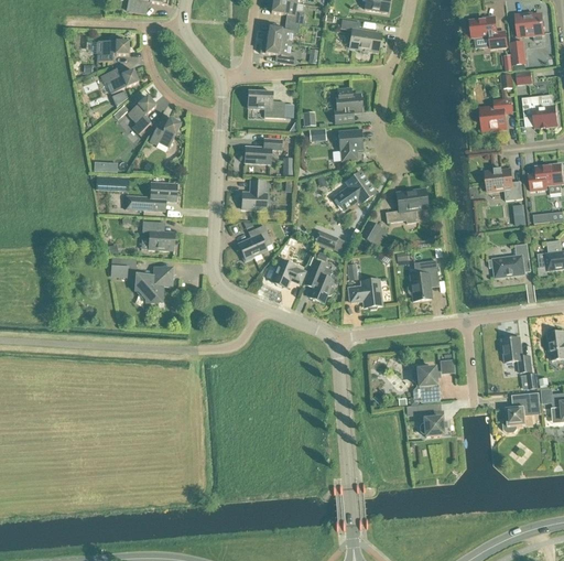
[(128,0),(127,4),(126,10),(147,14),(148,8),(151,1),(166,4),(167,0),(128,0)]
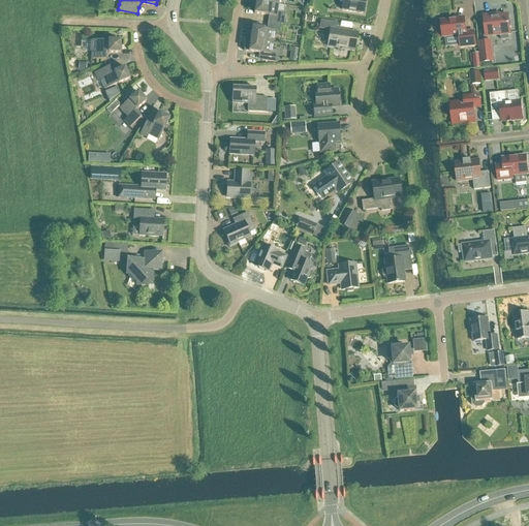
[(278,2),(262,0),(255,0),(254,11),(269,13),(268,21),(280,23),(283,23),(285,10),(277,9),(278,2)]
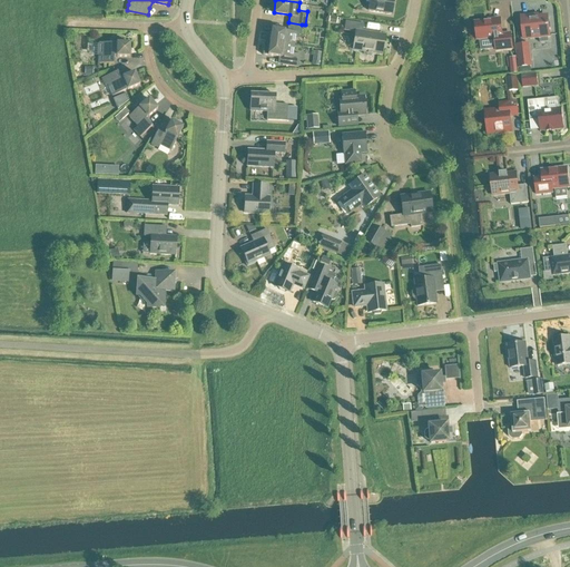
[(370,0),(369,9),(392,12),(393,0),(370,0)]
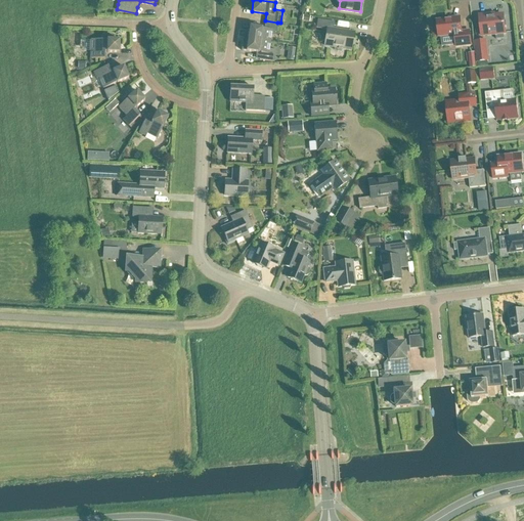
[(491,14),(491,12),(480,13),(482,34),(495,32),(496,37),(504,36),(504,31),(506,31),(504,13),(491,14)]
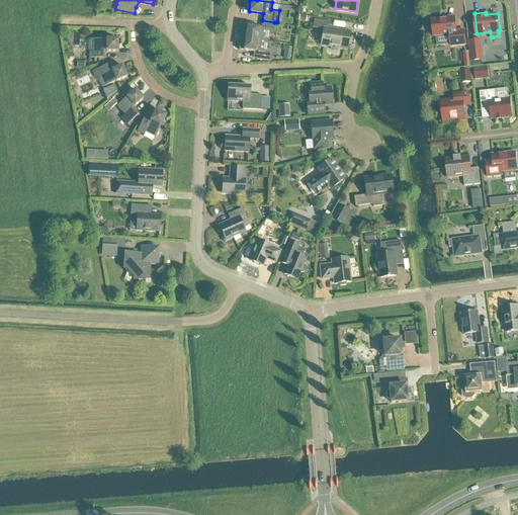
[(465,43),(464,28),(456,29),(455,15),(432,18),(434,34),(436,34),(437,44),(450,43),(451,45),(465,43)]
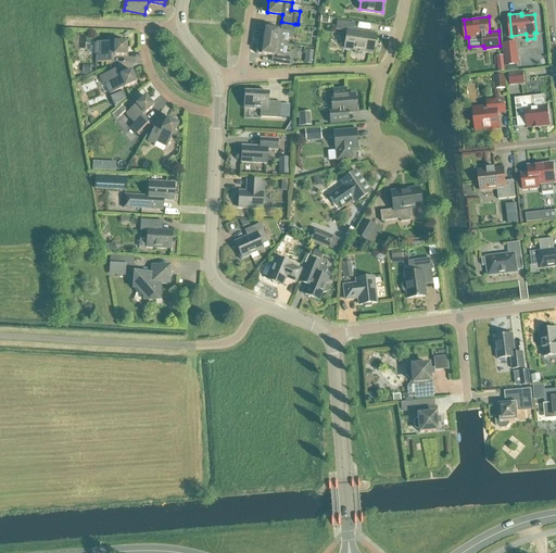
[(354,22),(337,19),(336,28),(346,29),(344,46),(354,48),(354,50),(363,51),(363,49),(373,50),(375,33),(353,29),(354,22)]
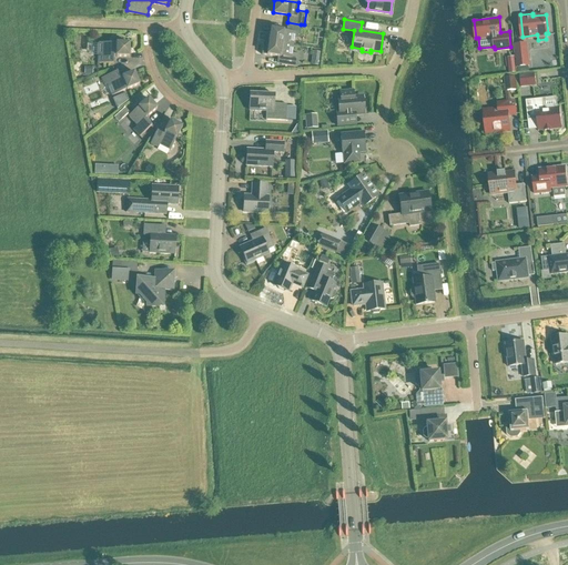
[(271,27),(269,40),(293,43),(294,36),(298,37),(301,24),(287,22),(286,29),(271,27)]
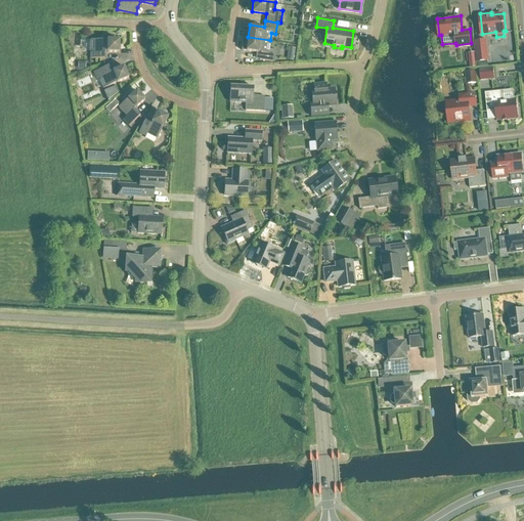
[(248,37),(243,36),(242,48),(260,51),(259,58),(274,60),(275,48),(269,47),(270,40),(248,37)]
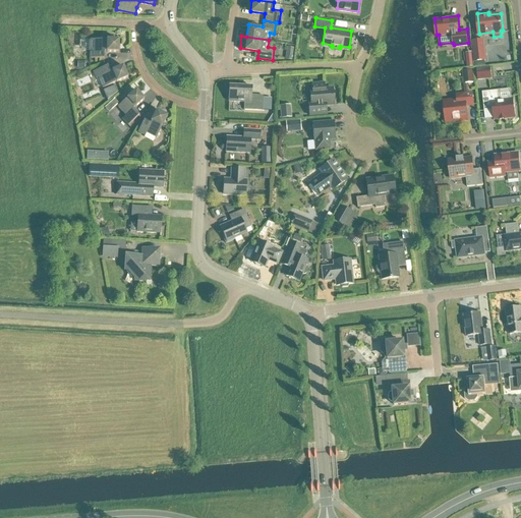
[(90,37),(90,49),(90,56),(104,57),(104,50),(118,51),(119,39),(90,37)]
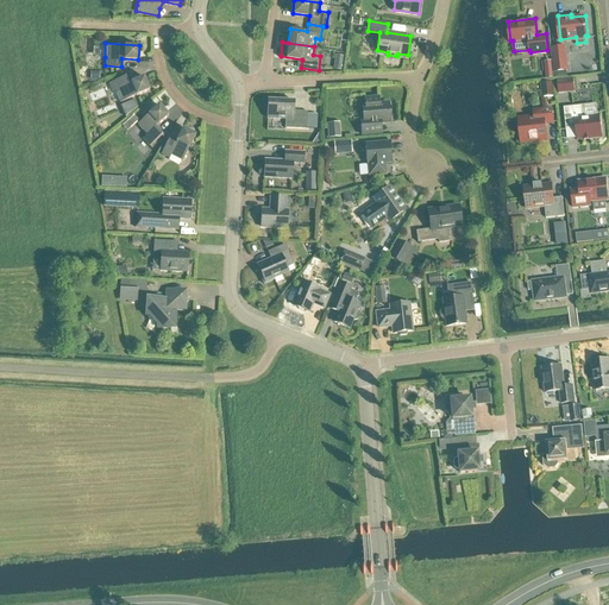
[(552,45),(556,69),(566,68),(567,68),(564,44),(552,45)]
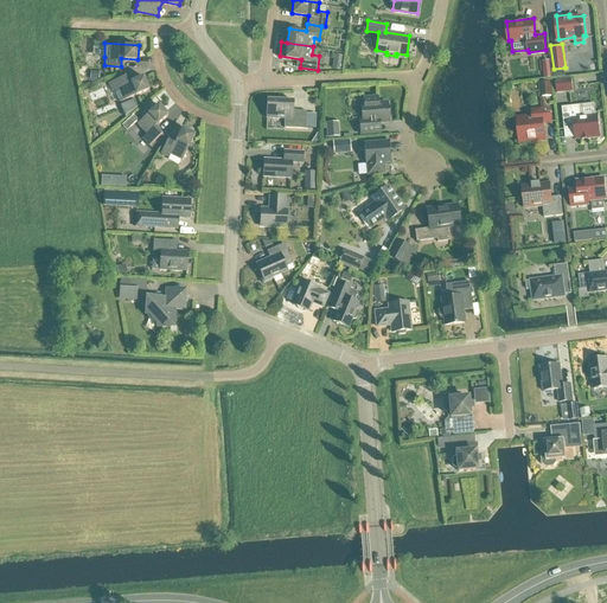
[(332,66),(340,68),(342,53),(334,52),(332,66)]
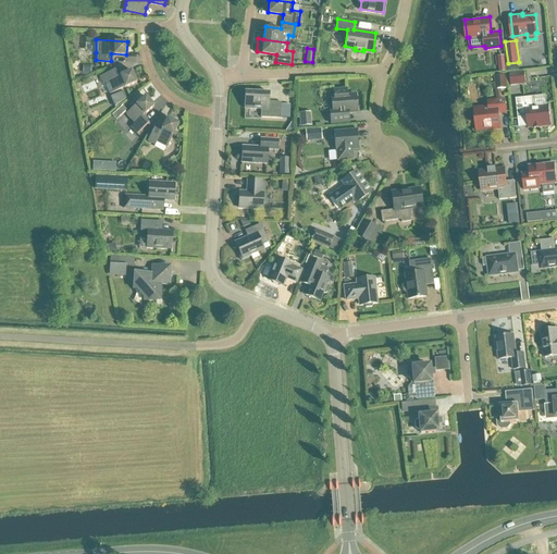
[(136,81),(132,69),(118,75),(114,68),(99,74),(102,82),(104,81),(110,91),(136,81)]
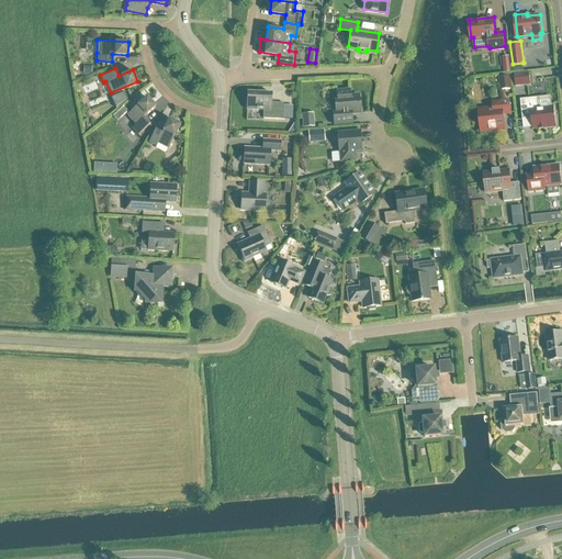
[(531,82),(529,69),(514,71),(515,85),(531,82)]
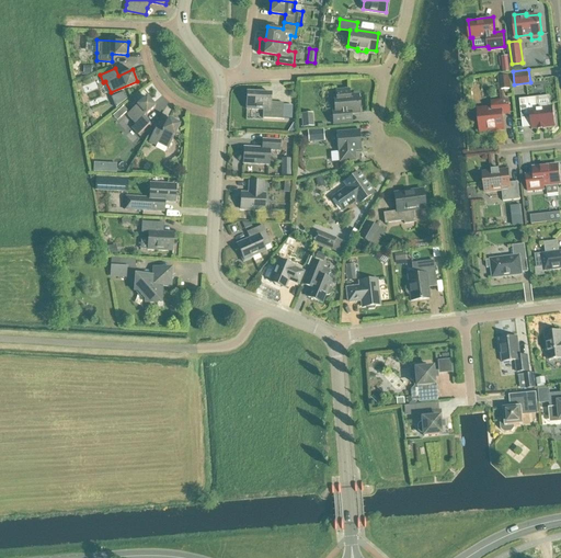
[(497,75),(500,88),(511,87),(510,73),(497,75)]
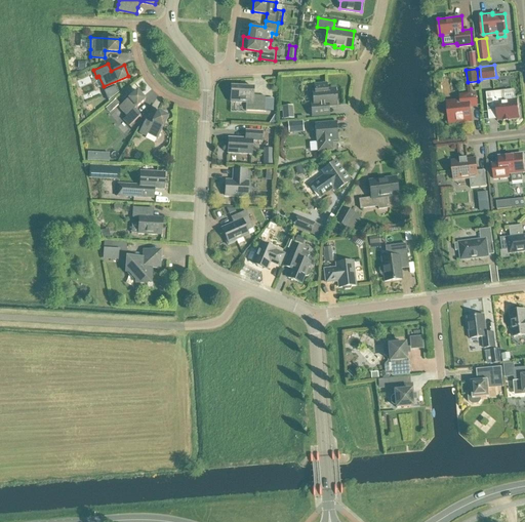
[(326,82),(314,83),(315,89),(312,89),(313,102),(311,102),(312,115),(329,113),(328,104),(336,103),(335,87),(327,88),(326,82)]
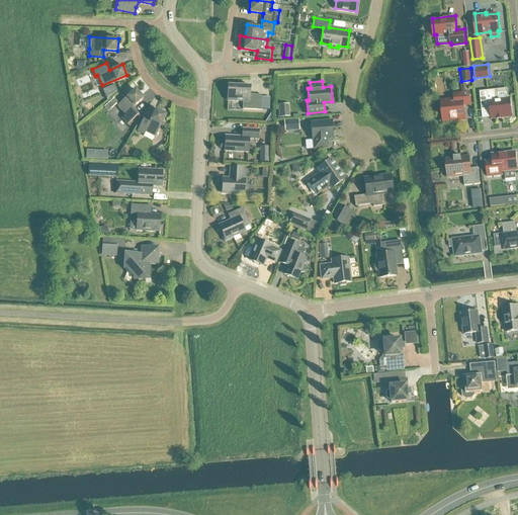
[(102,88),(107,98),(117,89),(114,83),(102,88)]
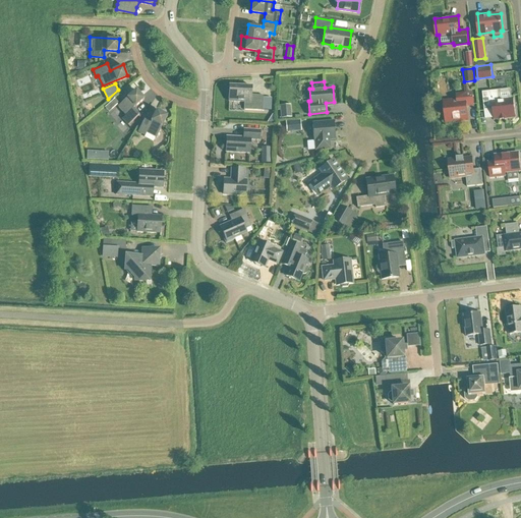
[(251,93),(251,84),(229,83),(228,100),(244,100),(244,108),(262,109),(263,94),(251,93)]
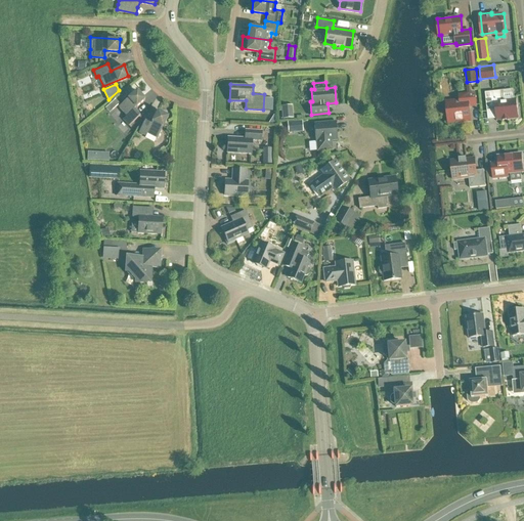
[(144,98),(136,89),(118,105),(126,114),(122,117),(128,124),(139,114),(134,107),(144,98)]
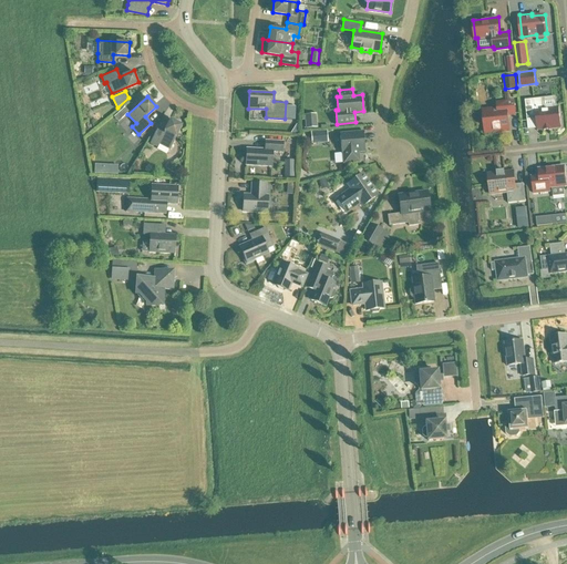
[(536,114),(537,129),(544,127),(544,129),(550,127),(562,126),(559,104),(543,106),(542,96),(525,98),(527,115),(536,114)]
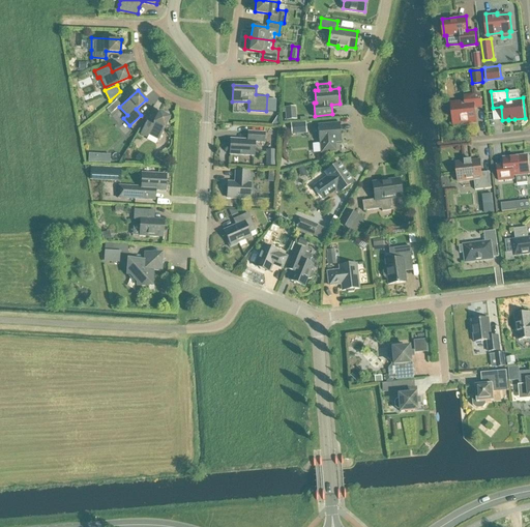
[(476,119),(474,106),(481,105),(480,92),(465,94),(465,100),(451,103),(453,122),(476,119)]
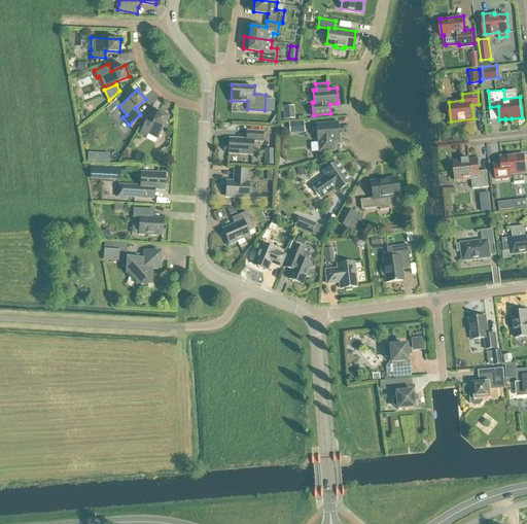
[(294,116),(293,104),(280,105),(280,109),(283,109),(284,117),(294,116)]
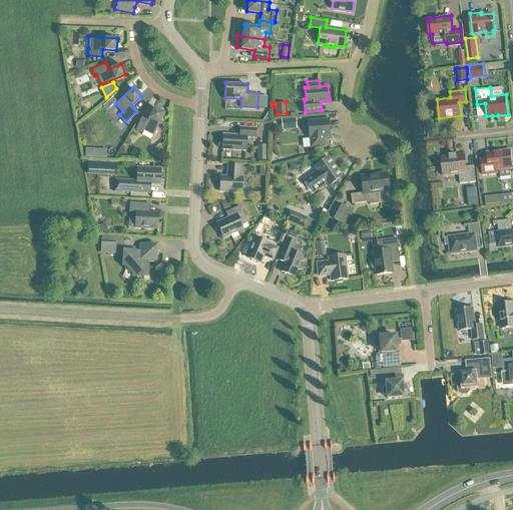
[(141,116),(135,128),(142,131),(143,129),(153,134),(164,112),(153,107),(147,119),(141,116)]
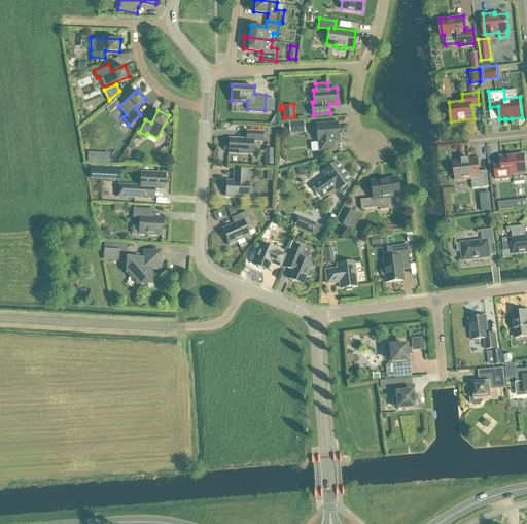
[(288,120),(289,132),(305,131),(304,119),(288,120)]
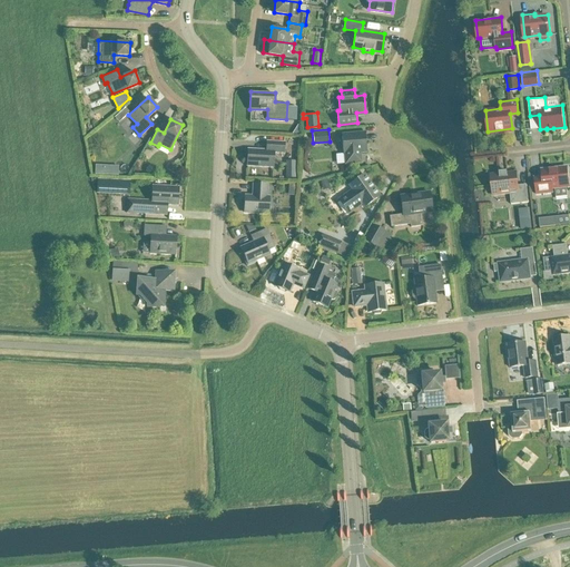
[(366,149),(364,132),(342,133),(343,152),(344,152),(345,162),(361,160),(360,150),(366,149)]
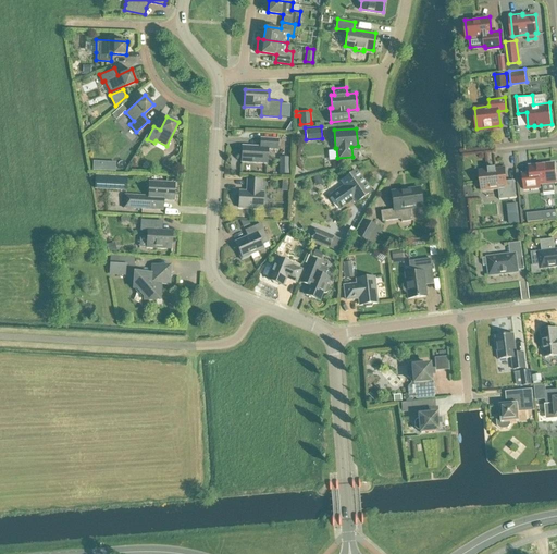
[(260,145),(242,144),(242,160),(267,162),(268,147),(277,148),(277,137),(260,136),(260,145)]
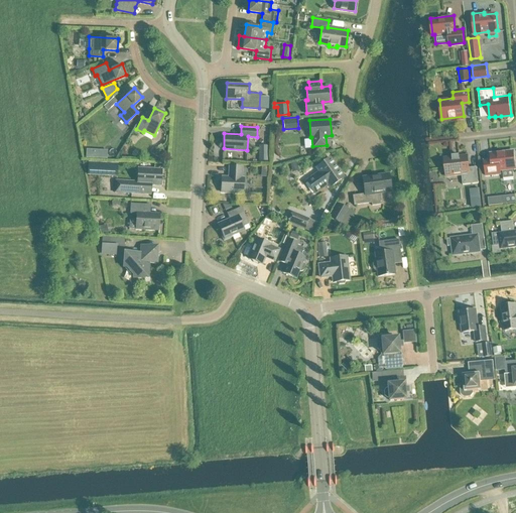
[(260,141),(259,156),(267,157),(268,141),(260,141)]
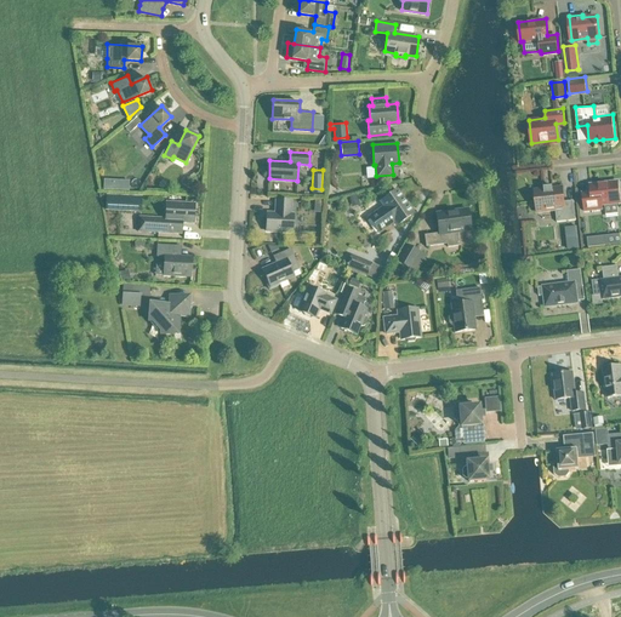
[(103,175),(103,184),(130,186),(130,176),(103,175)]
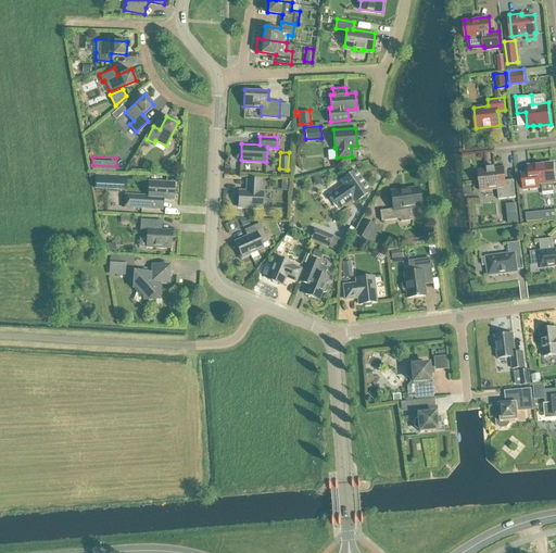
[(523,188),(539,186),(539,183),(555,180),(553,161),(528,164),(529,171),(521,172),(523,188)]
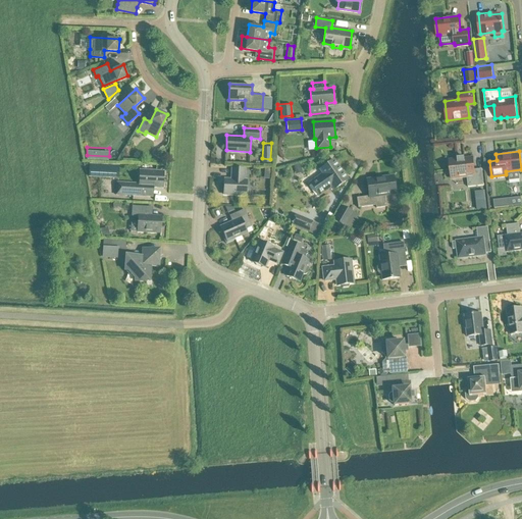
[(468,186),(484,184),(482,167),(474,168),(473,156),(464,157),(464,155),(458,156),(458,158),(450,158),(452,176),(467,175),(468,186)]
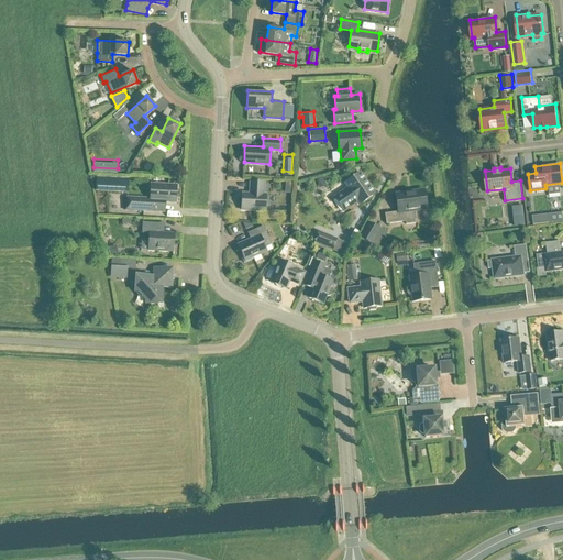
[(357,199),(360,202),(375,193),(360,171),(345,182),(348,186),(334,196),(343,209),(357,199)]
